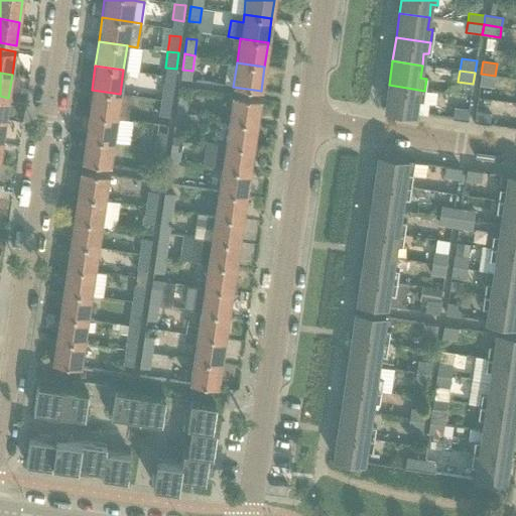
[(481,74),(479,85),(493,87),(495,76),(481,74)]
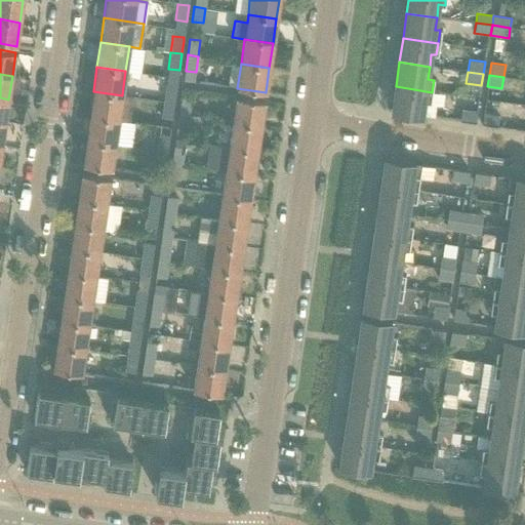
[(166,85),(163,102),(174,103),(177,87),(166,85)]
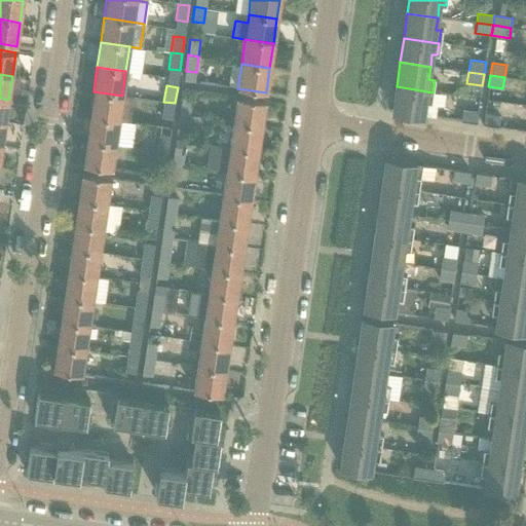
[(433,92),(397,86),(392,111),(423,115),(425,102),(431,103),(433,92)]
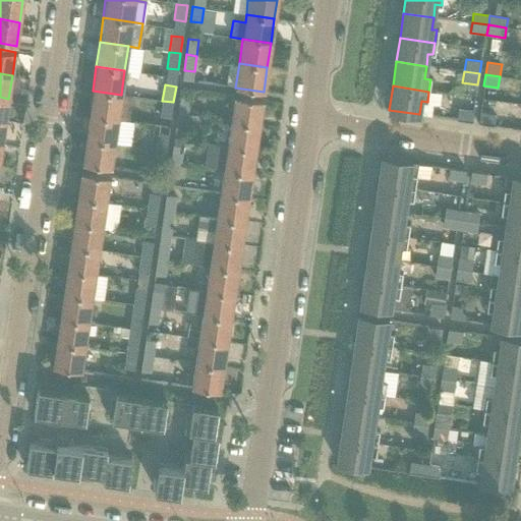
[(93,91),(90,114),(117,118),(121,95),(93,91)]
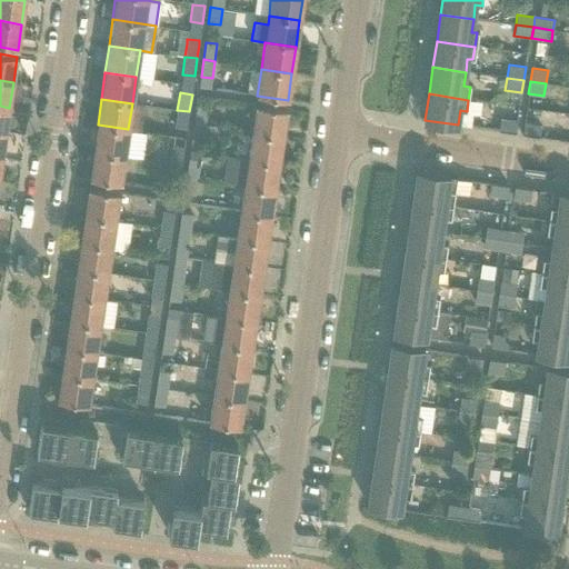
[(256,105),(251,132),(282,137),(287,109),(256,105)]
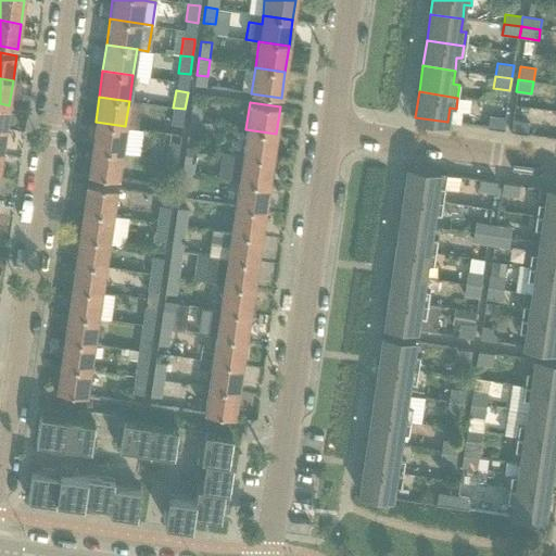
[(0,103),(0,128),(5,129),(9,105),(0,103)]
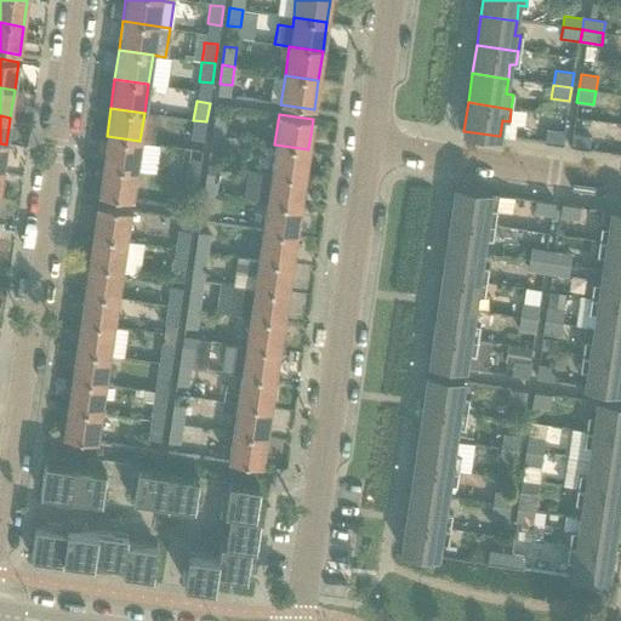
[(214,115),(211,135),(224,136),(227,117),(214,115)]
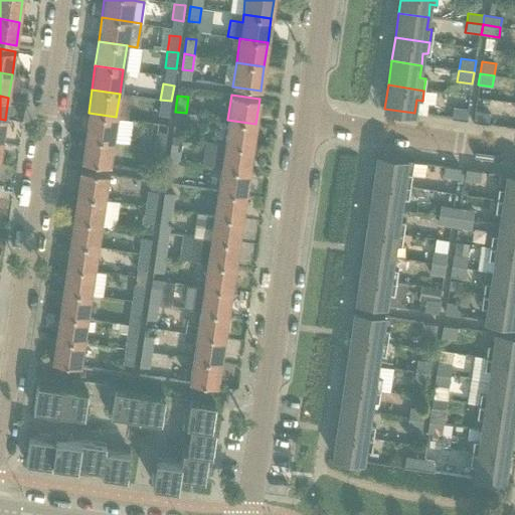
[(160,100),(158,115),(169,117),(171,101),(160,100)]
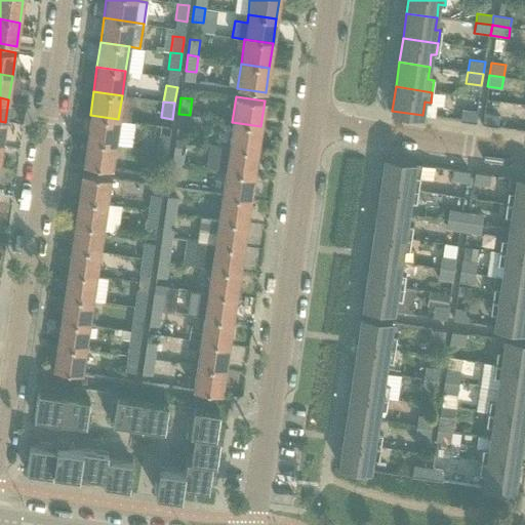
[(459,121),(475,123),(476,113),(461,111),(459,121)]
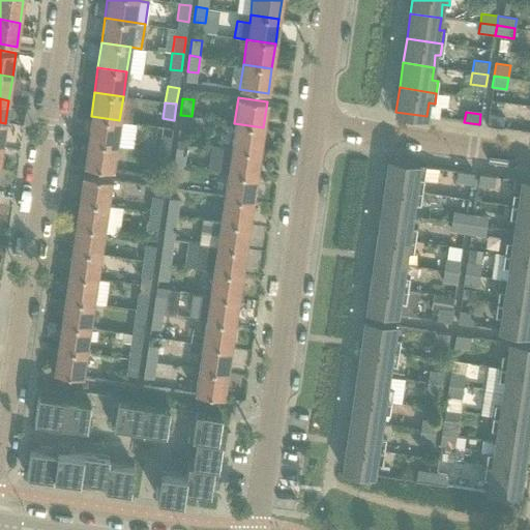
[(180,115),(178,131),(188,133),(192,116),(180,115)]
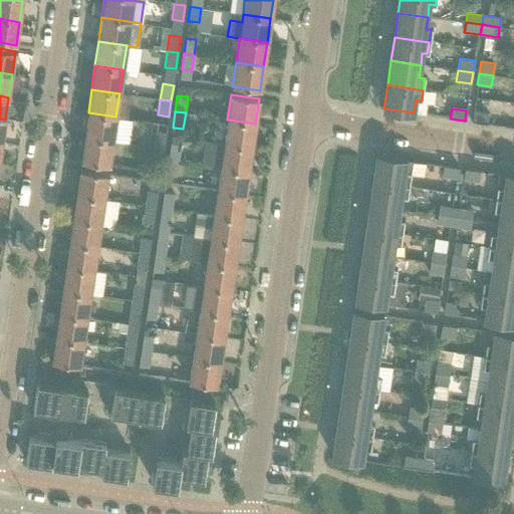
[(472,121),(486,123),(487,113),(473,111),(472,121)]
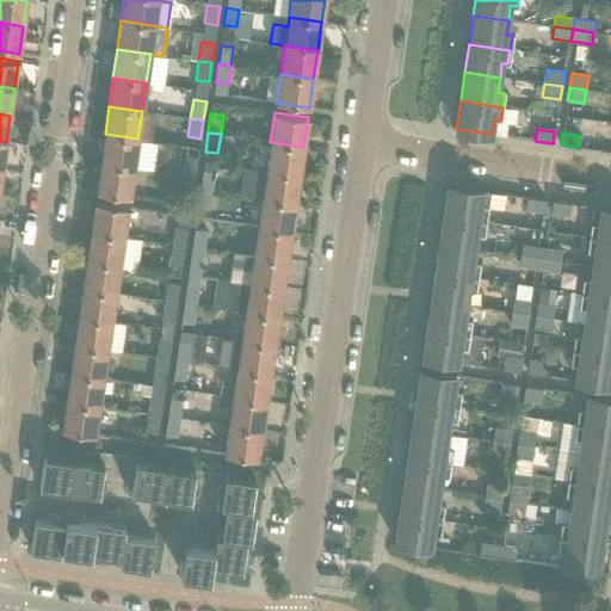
[(105,134),(100,162),(134,167),(137,139),(105,134)]
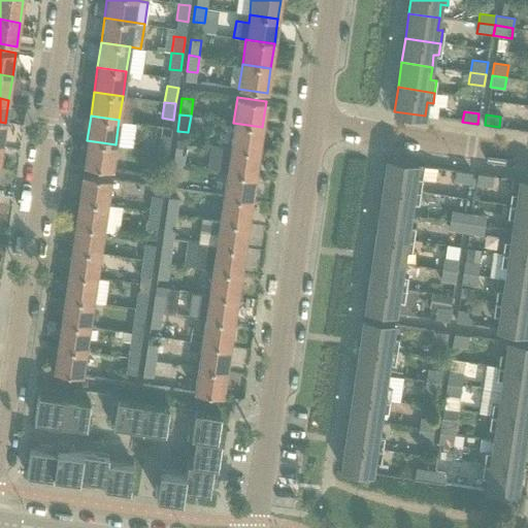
[(233,123),(230,146),(258,151),(262,127),(233,123)]
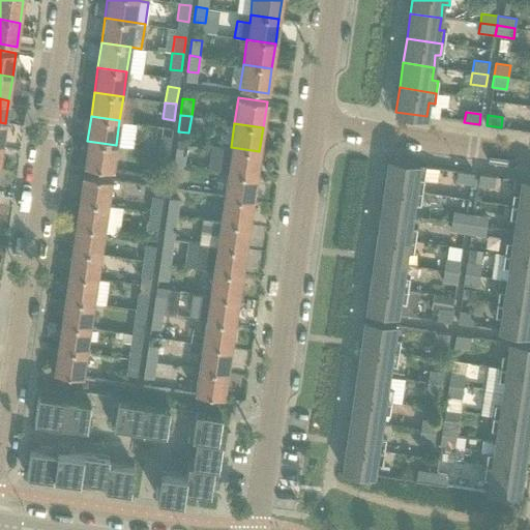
[(160,135),(158,151),(170,153),(172,136),(160,135)]
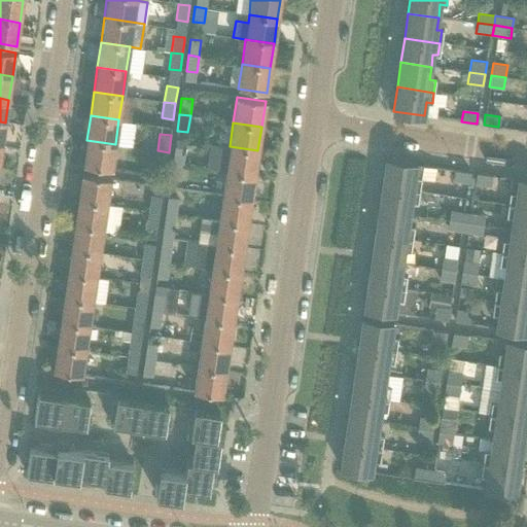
[(115,144),(86,140),(82,165),(111,170),(115,144)]
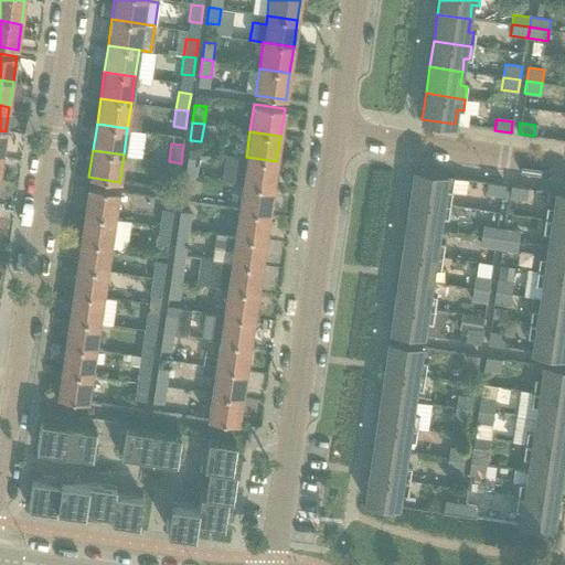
[(225,153),(222,179),(242,182),(242,183),(273,188),(276,161),(246,157),(225,153)]
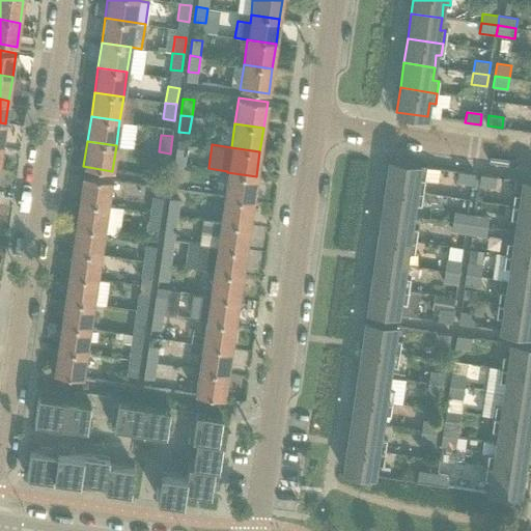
[(174,148),(172,164),(184,166),(186,149),(176,148),(174,148)]
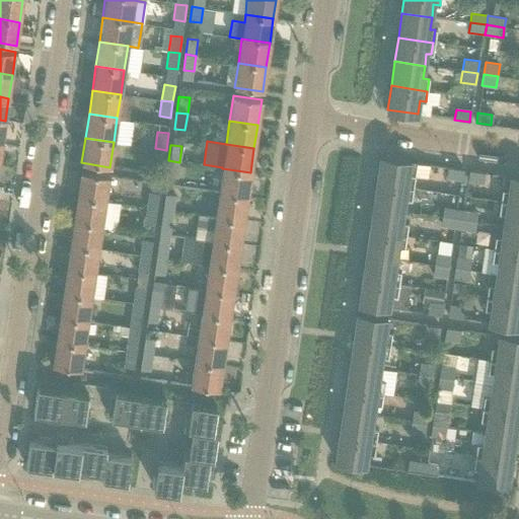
[(166,150),(155,148),(153,163),(164,164),(166,150)]
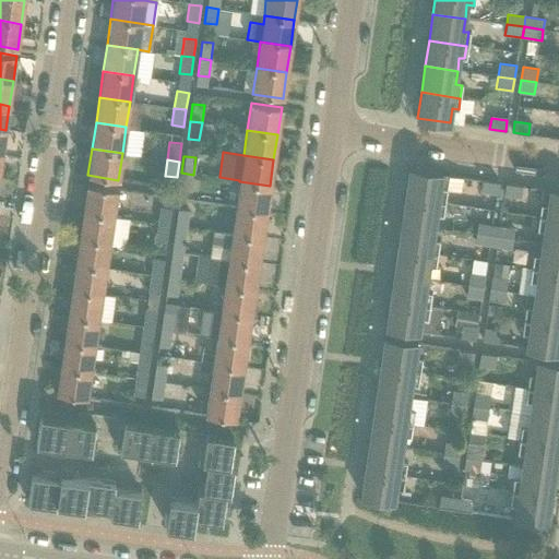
[(408,169),(404,197),(443,202),(445,189),(461,191),(463,178),(447,175),(408,169)]
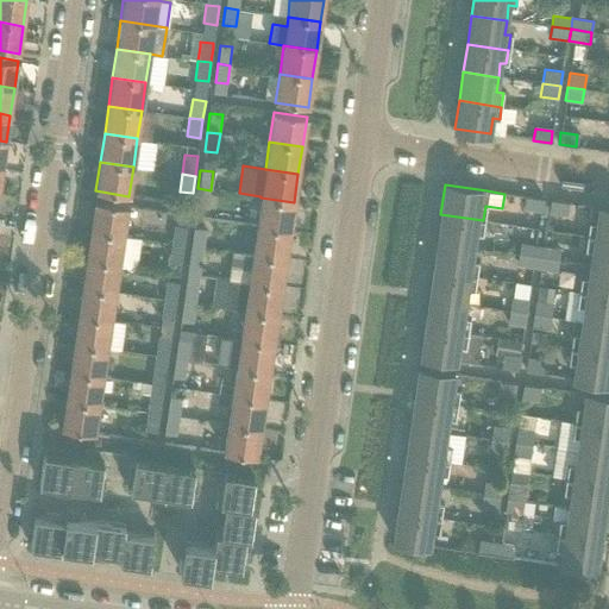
[(196,205),(195,207),(198,207),(208,208),(208,207),(211,190),(198,188),(196,205)]
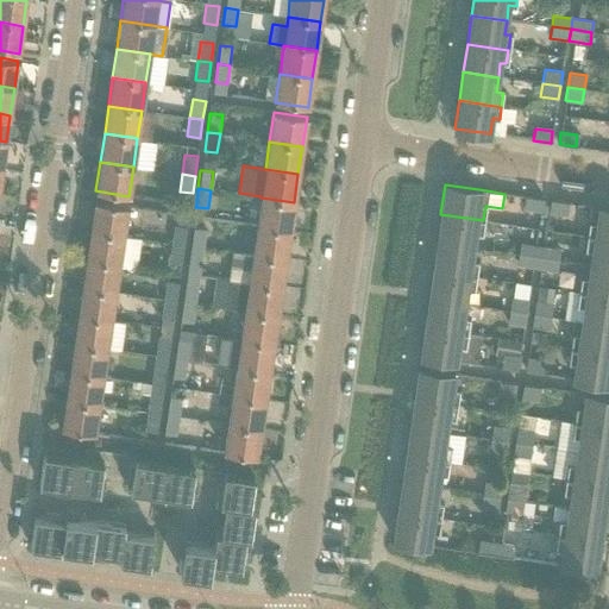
[(542,199),(526,196),(523,208),(540,211),(542,199)]
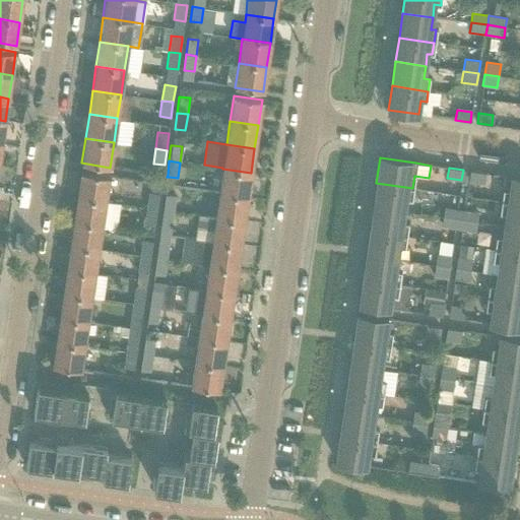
[(222,169),(219,193),(247,197),(251,173),(222,169)]
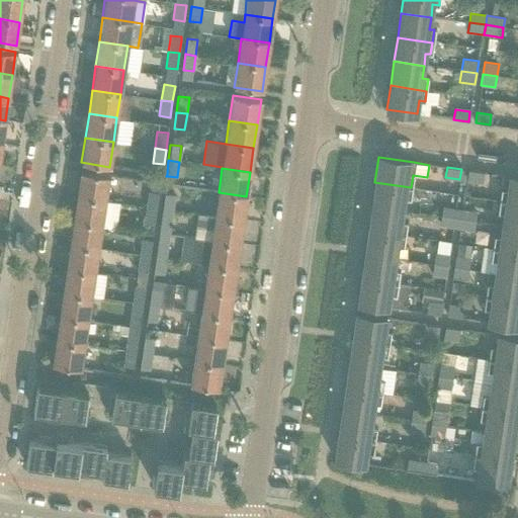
[(484,172),(480,172),(468,170),(466,180),(482,182),(484,172)]
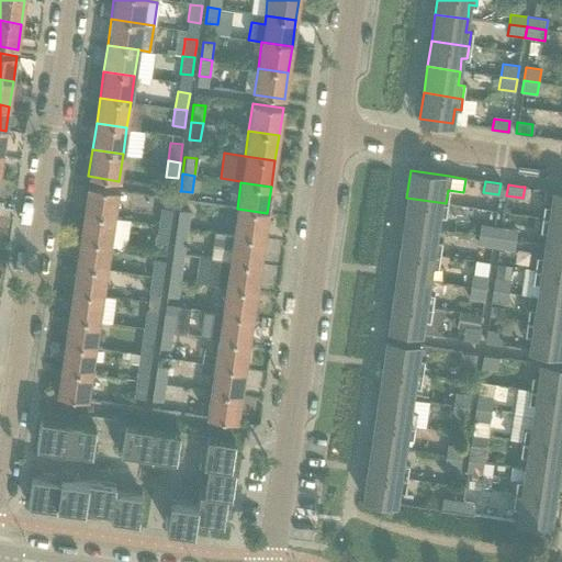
[(87,186),(83,212),(113,216),(117,190),(87,186)]
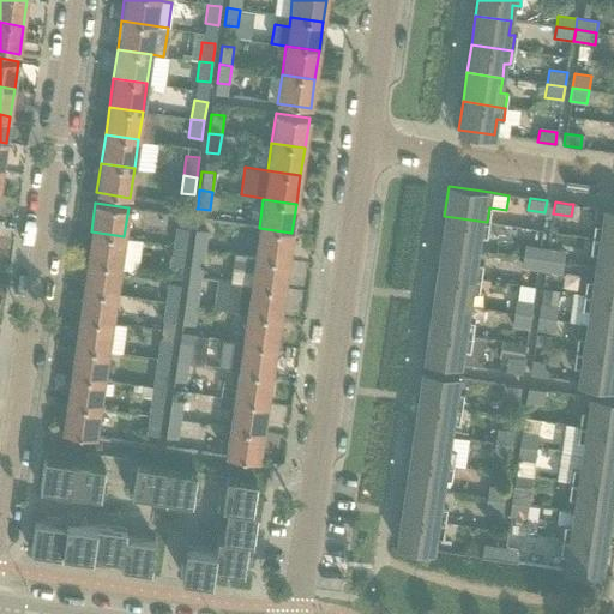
[(613,210),(596,208),(594,223),(595,224),(593,238),(613,240),(613,210)]
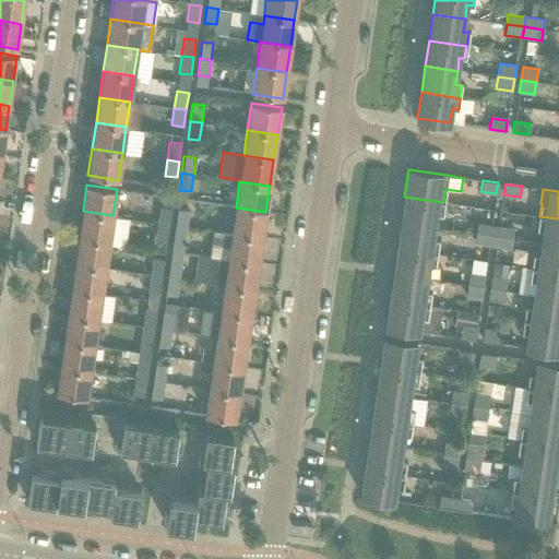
[(404,197),(401,223),(433,228),(436,214),(441,214),(443,202),(404,197)]
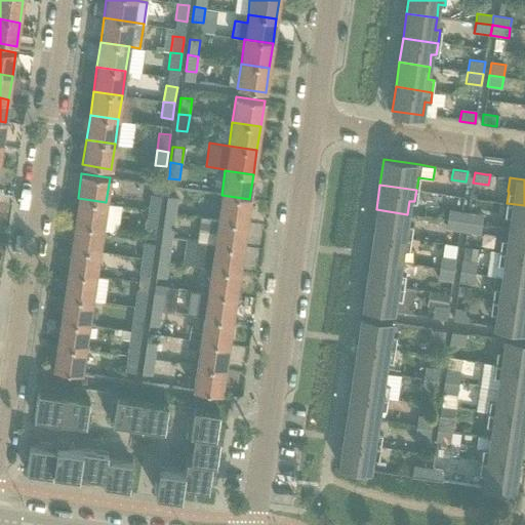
[(150,194),(148,210),(159,211),(161,195),(150,194)]
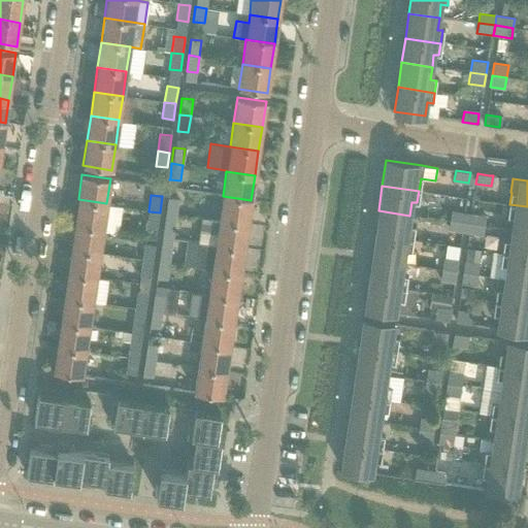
[(223,196),(219,220),(248,225),(251,200),(223,196)]
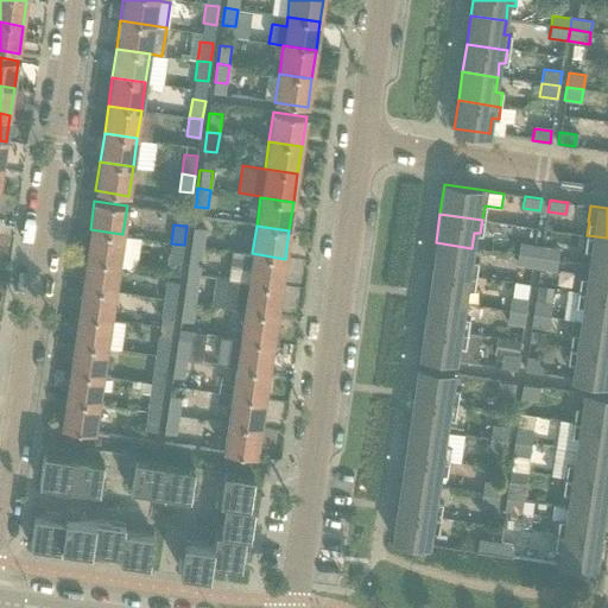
[(192,228),(190,246),(203,248),(206,230),(194,228),(192,228)]
